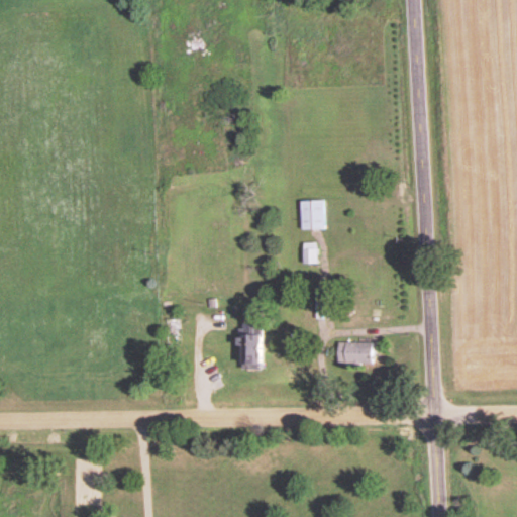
[(323,200),(298,200),(298,230),(323,230),(323,200)]
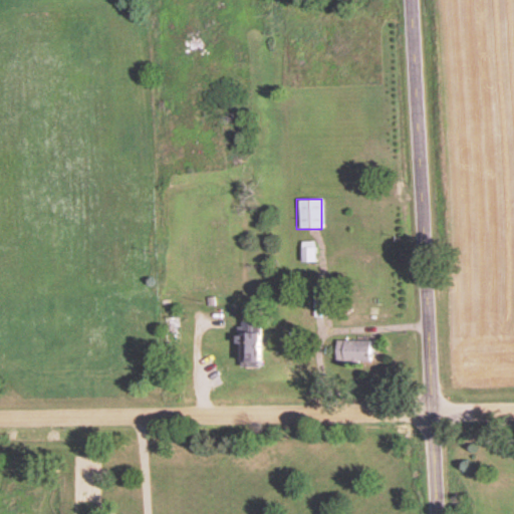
[(313,242),(298,242),(298,262),(313,262),(313,242)]
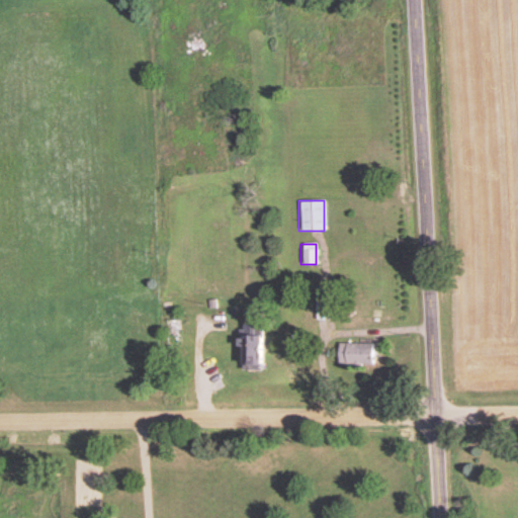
[(179,346),(179,319),(164,319),(164,346),(179,346)]
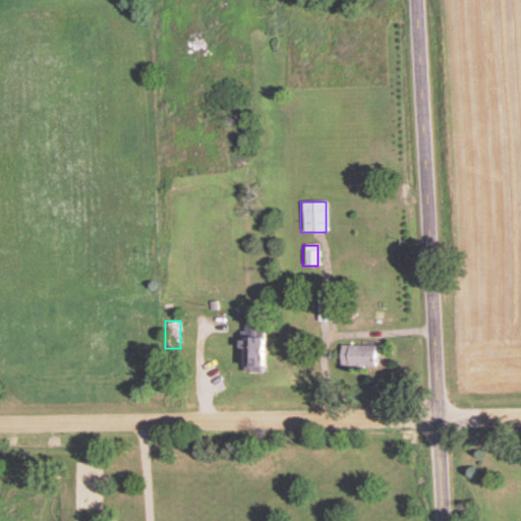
[(239,370),(258,370),(258,333),(239,333),(239,370)]
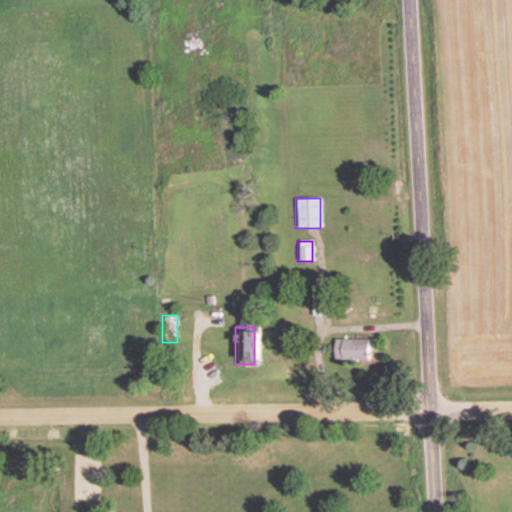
[(332,340),(332,360),(368,360),(368,340),(332,340)]
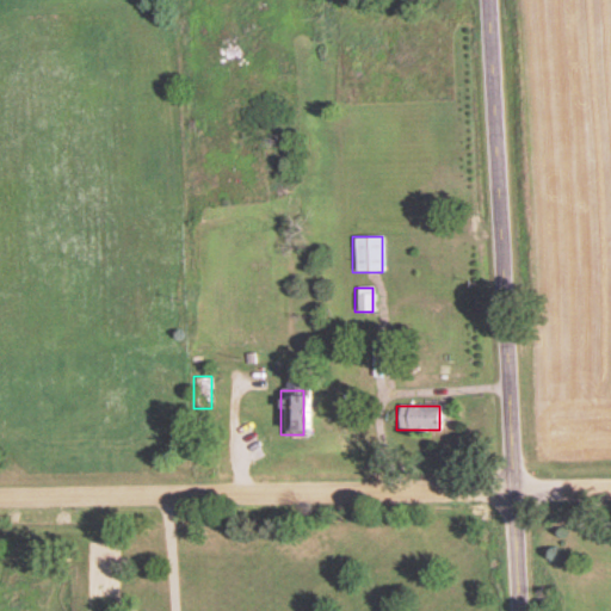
All buildings are outlined.
